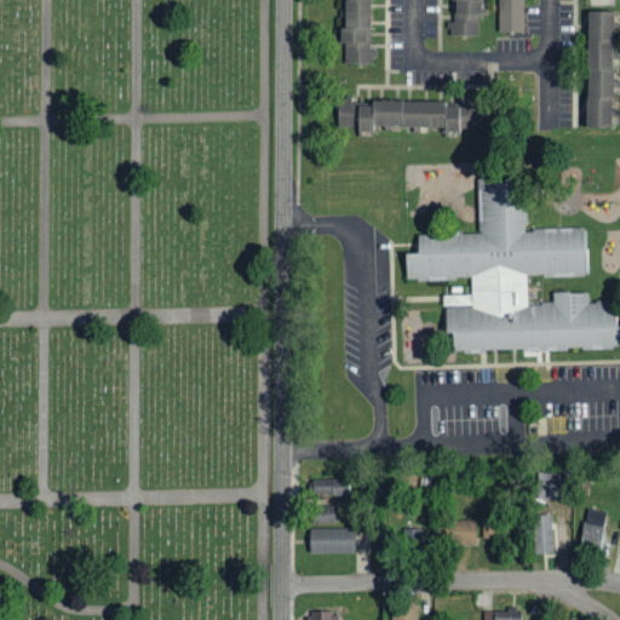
[(373,61),(373,0),(343,0),(343,61),(373,61)]
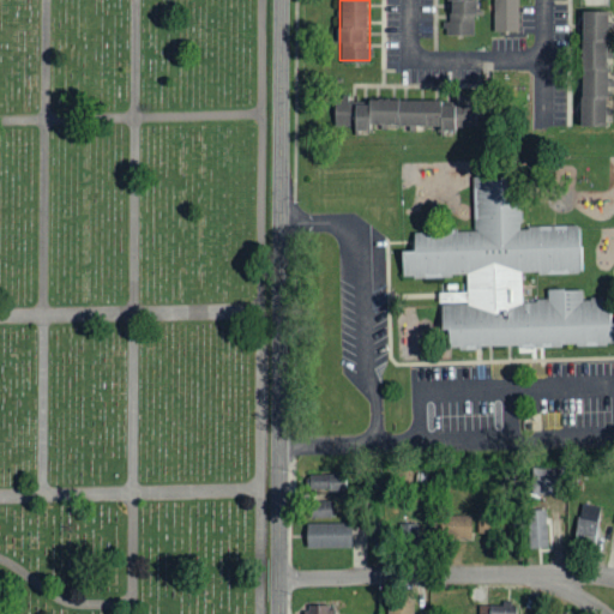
[(474,31),(473,0),(447,0),(447,32),(474,31)]
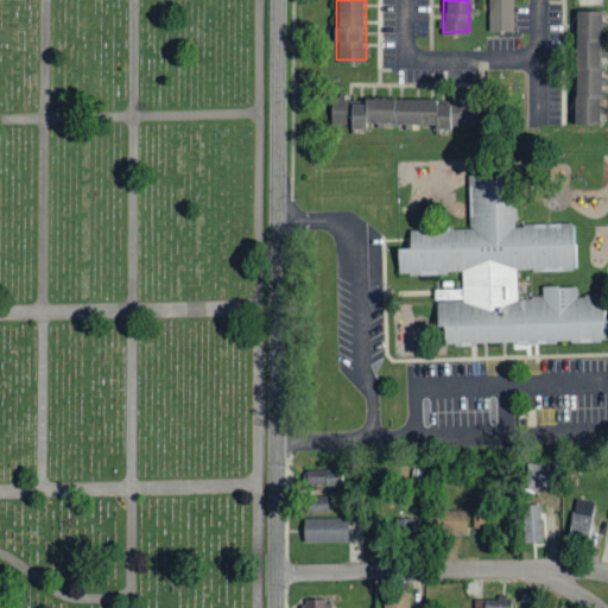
[(514,29),(513,0),(489,0),(491,29),(514,29)]
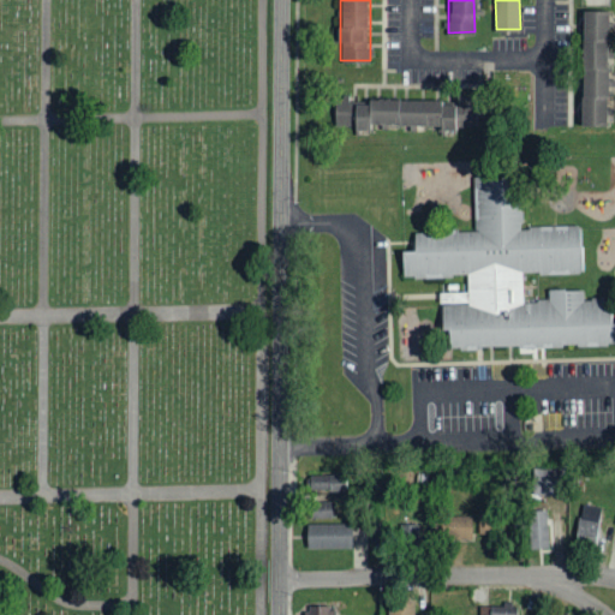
[(607,124),(608,10),(583,10),(581,123),(607,124)]
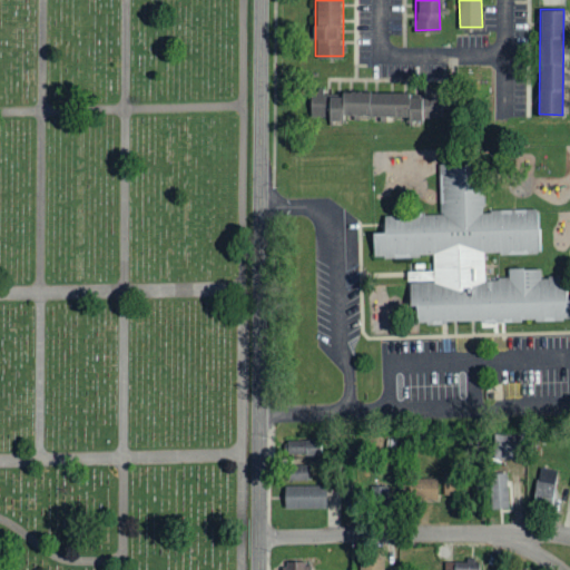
[(444,90),(312,89),(312,118),(443,119),(444,90)]
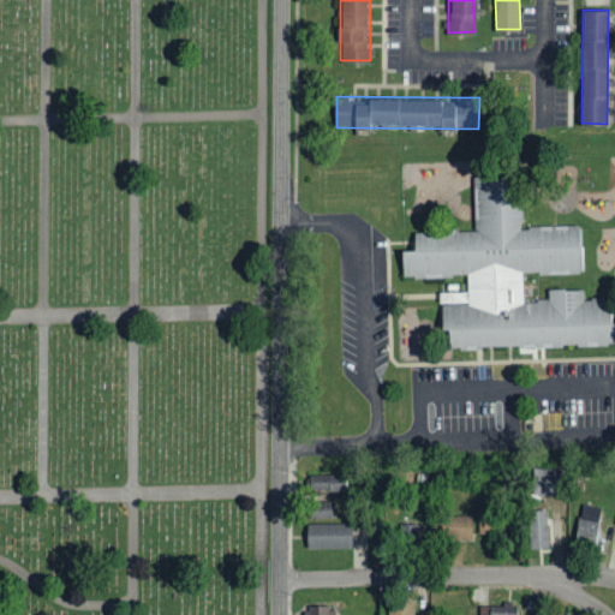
[(476,172),(477,228),(413,230),(413,249),(405,249),(406,279),(466,276),(466,290),(442,290),(443,347),(614,344),(614,297),(586,298),(586,288),(550,288),(550,300),(521,302),(520,270),(583,268),(581,228),(520,230),(519,171),(476,172)]
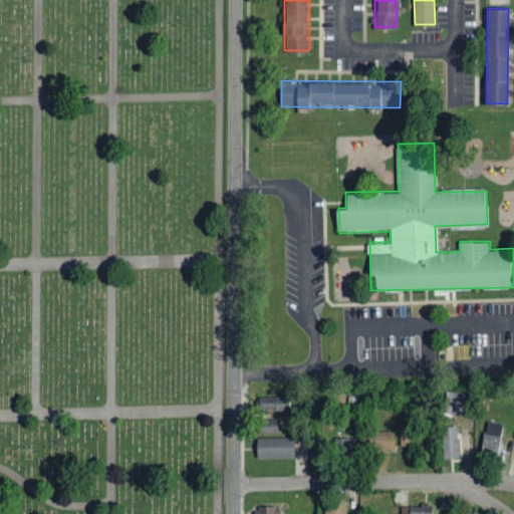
[(471,392),(445,393),(445,415),(471,414),(471,392)]
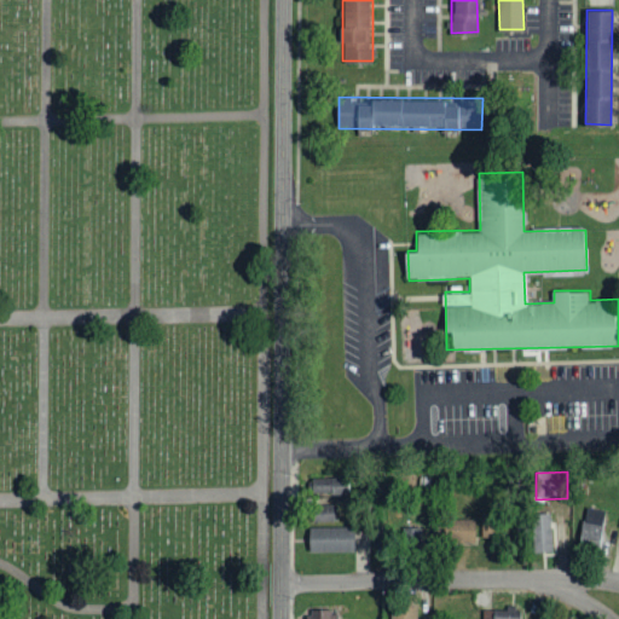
[(314,495),(348,495),(348,479),(314,478),(314,495)]
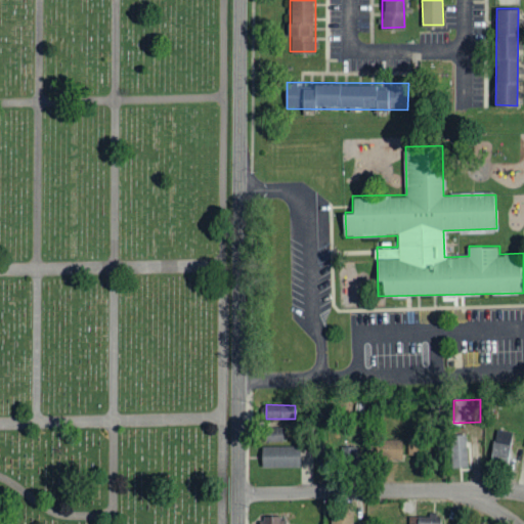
[(263,428),(264,442),(282,441),(281,427),(263,428)]
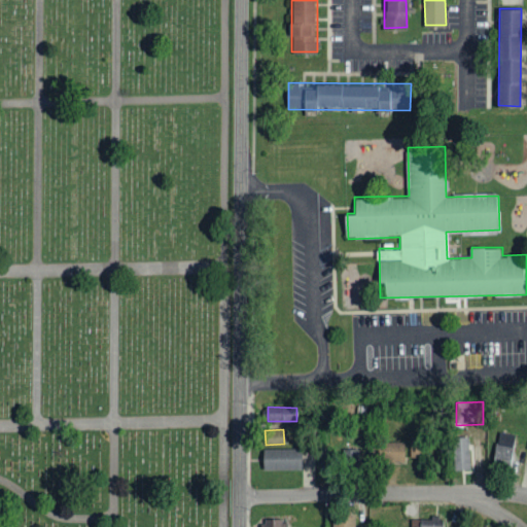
[(511,463),(515,434),(497,432),(494,461),(511,463)]
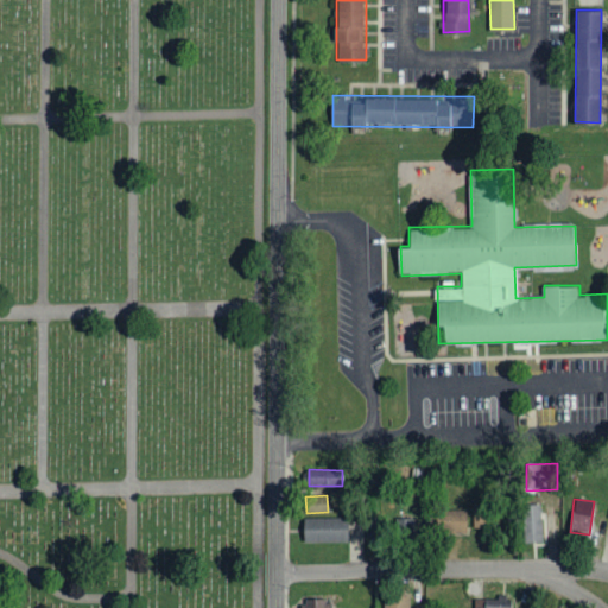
[(542,542),(540,505),(521,505),(523,543),(542,542)]
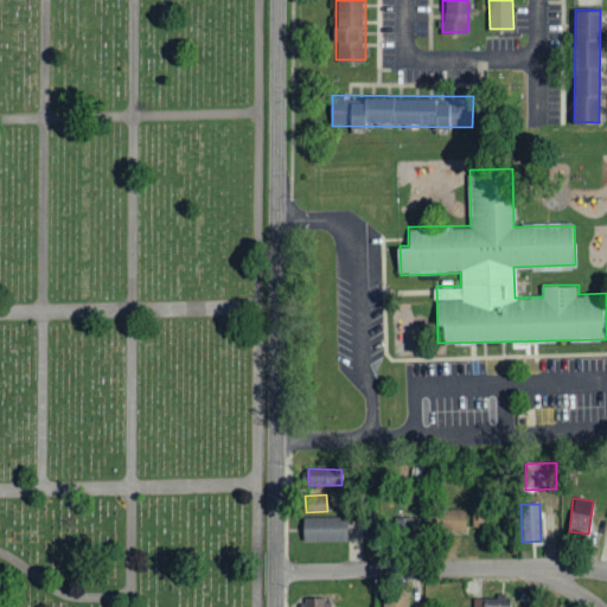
[(465,509),(441,510),(442,531),(465,531),(465,509)]
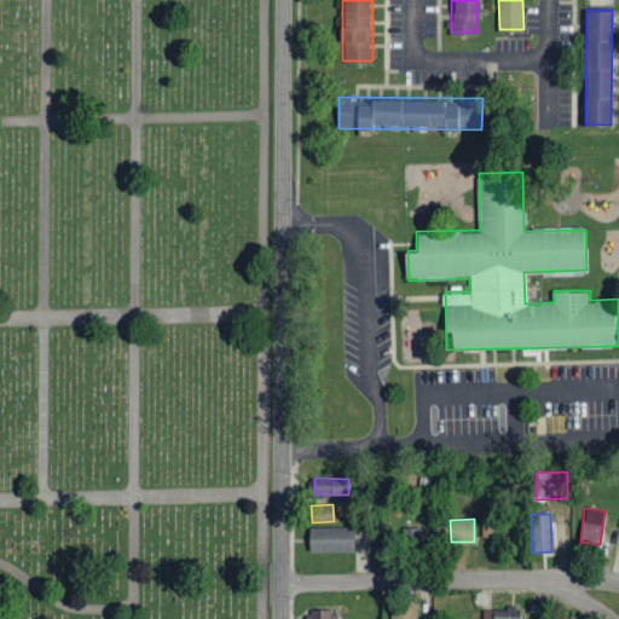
[(308,526),(308,551),(353,553),(353,527),(308,526)]
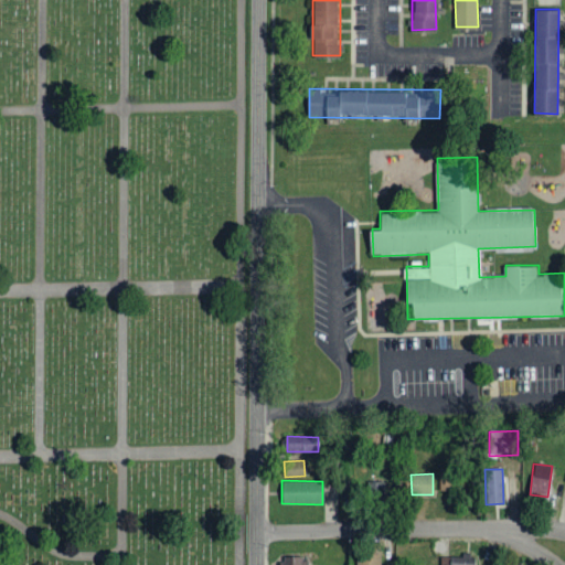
[(355,564),(380,564),(381,554),(356,555),(355,564)]
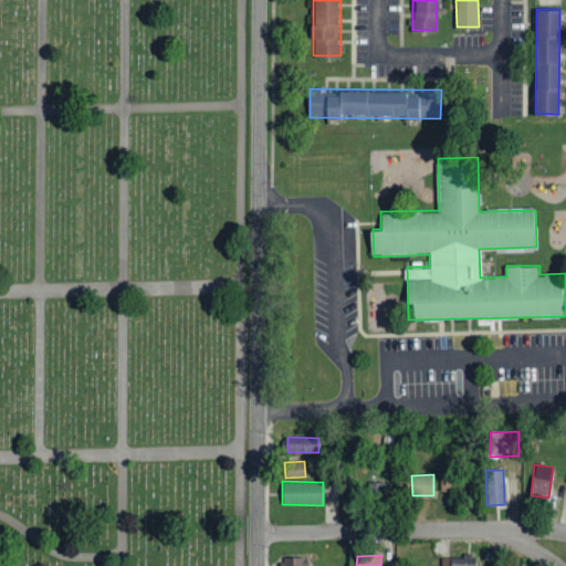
[(474,565),(475,557),(443,556),(442,565),(474,565)]
